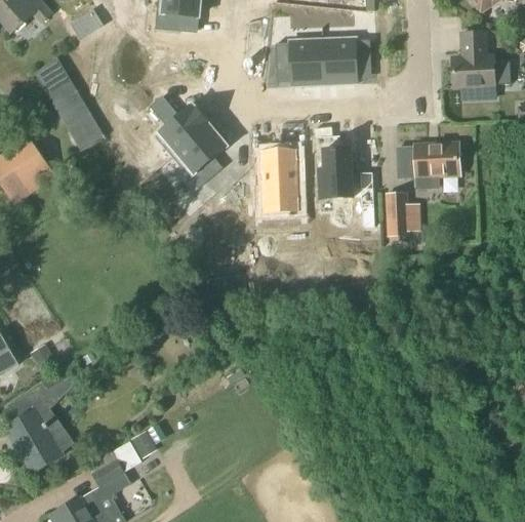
[(29,0),(26,3),(23,0),(0,0),(0,17),(11,32),(34,12),(42,21),(50,13),(39,0),(29,0)]
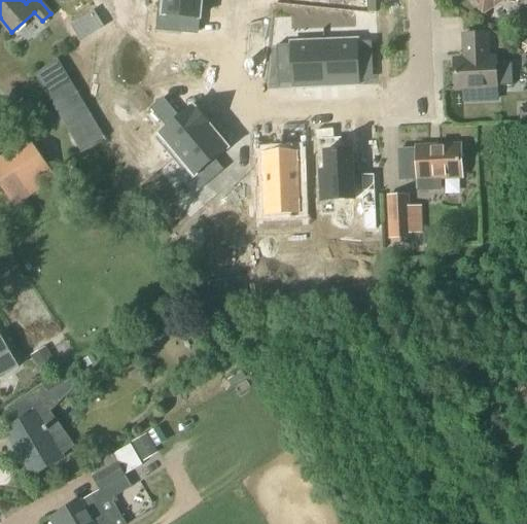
[(200,16),(201,0),(159,0),(155,31),(179,33),(181,15),(200,16)]
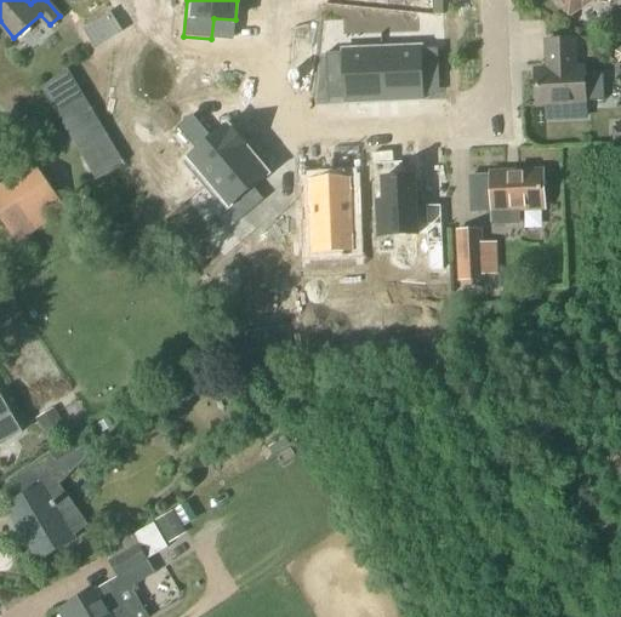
[(432,13),(442,13),(442,0),(432,0),(432,13)]
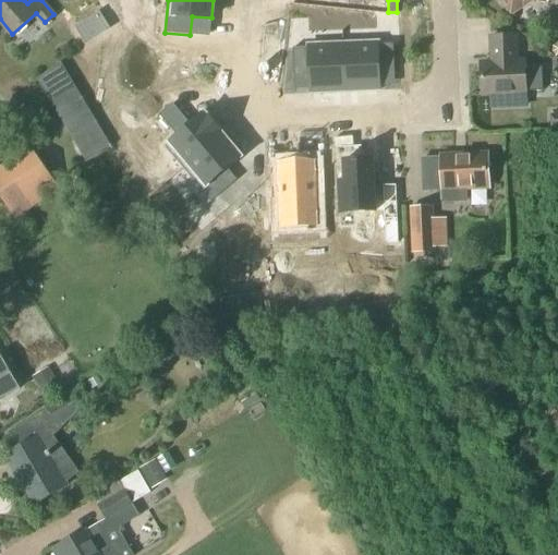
[(501,0),(510,13),(529,0),(540,0),(544,1),(545,0),(501,0)]
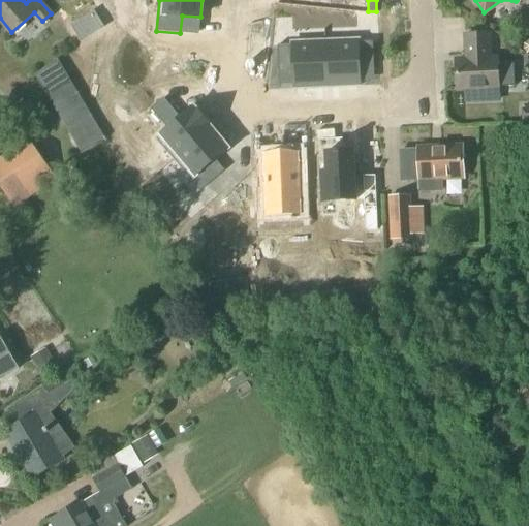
[(492,57),(491,30),(463,31),(464,58),(456,59),(457,88),(464,87),(465,102),(499,100),(498,85),(497,57),(492,57)]
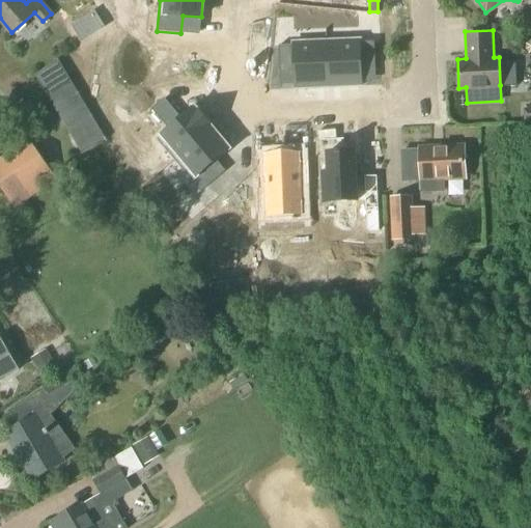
[(359,38),(327,40),(329,86),(361,84),(360,67),(374,66),(373,40),(359,40),(359,38)]
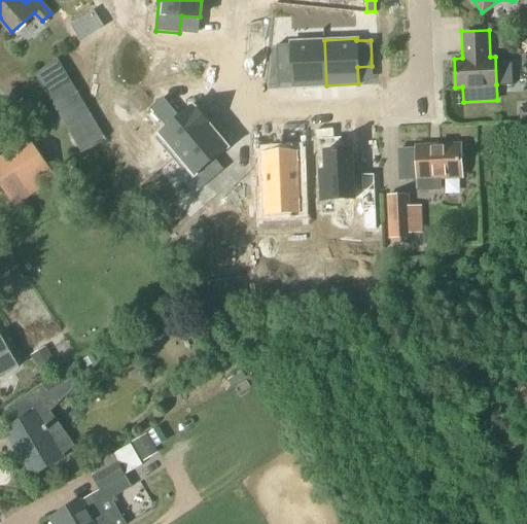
[(326,85),(324,40),(292,41),(292,43),(277,43),(278,70),(293,70),(294,86),(326,85)]
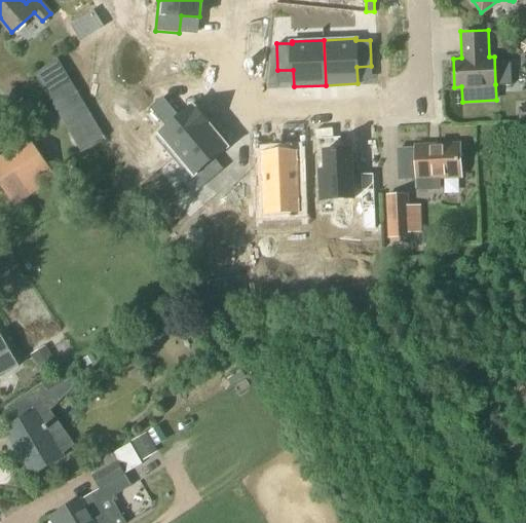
[(81,151),(105,137),(57,57),(34,73),(81,151)]
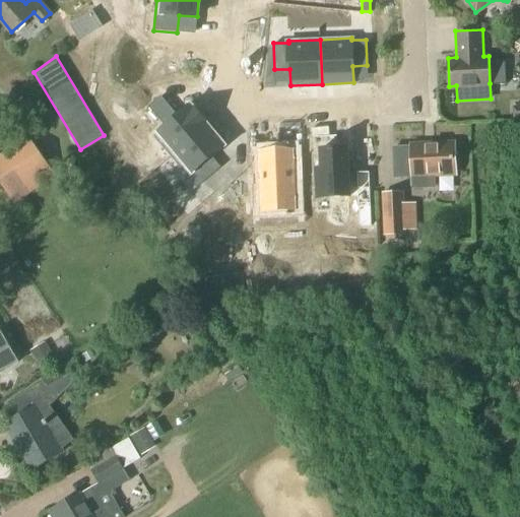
[(155,134),(173,154),(208,125),(191,105),(179,115),(161,94),(149,105),(167,125),(155,134)]
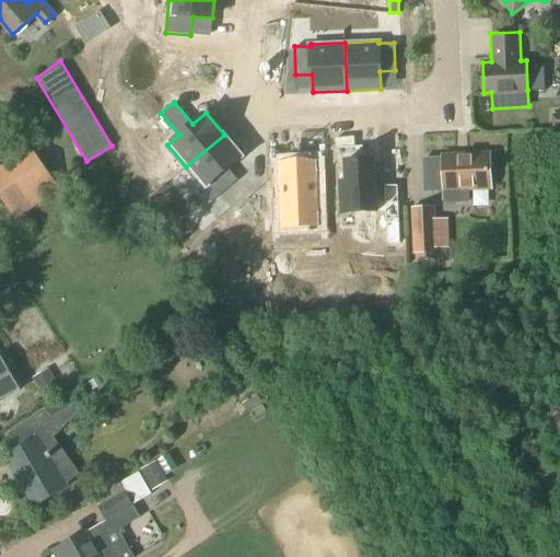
[(224,135),(186,166),(205,188),(213,199),(240,177),(230,166),(242,157),(224,135)]
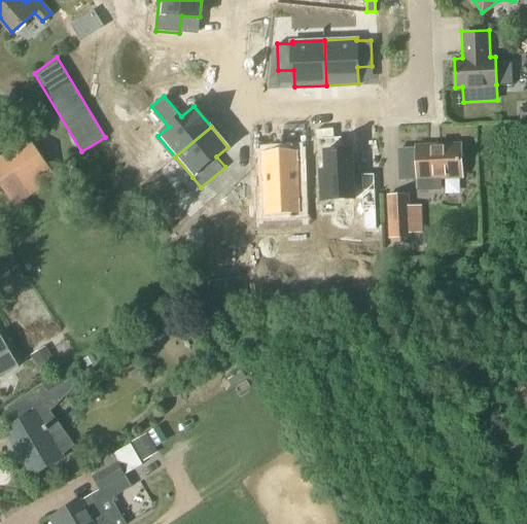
[(28,181),(49,167),(28,136),(7,150),(28,181)]
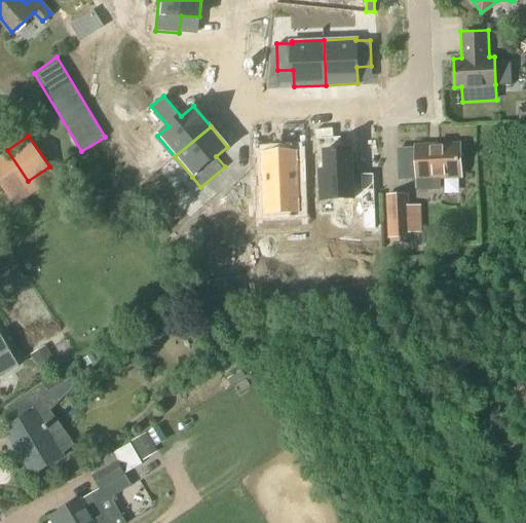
[(441,176),(460,175),(459,143),(415,145),(399,146),(400,178),(417,177),(417,190),(442,189),(441,176)]
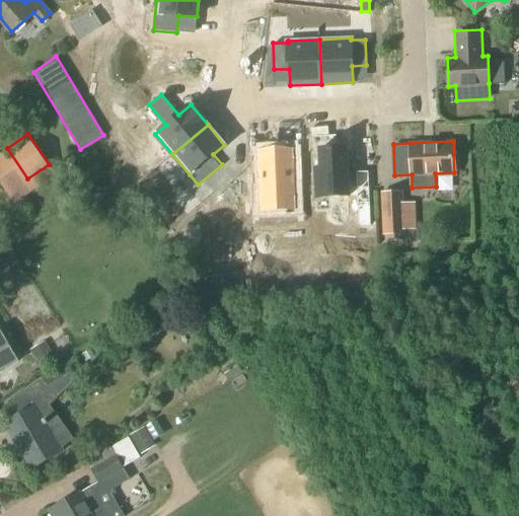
[(347,144),(317,145),(318,165),(312,165),(313,197),(348,196),(347,144)]
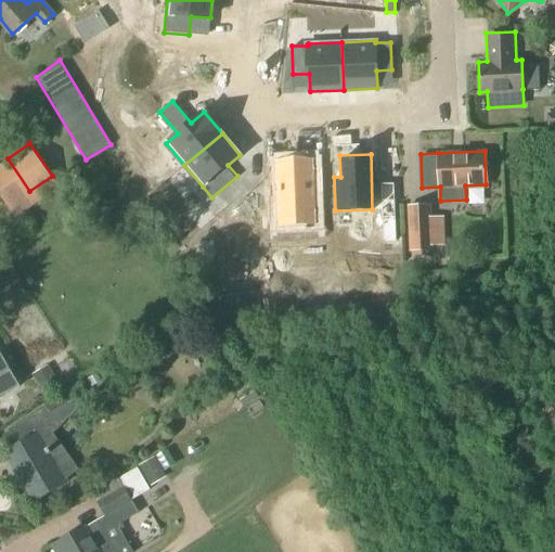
[(0,195),(8,206),(29,191),(8,158),(0,163),(0,195)]
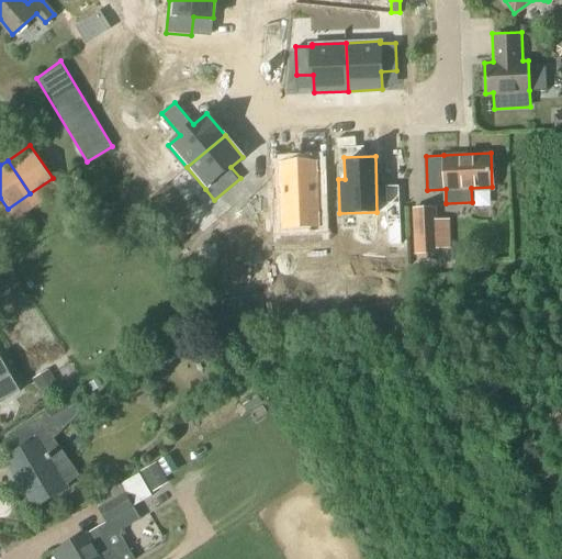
[(281,226),(317,225),(315,160),(279,163),(281,226)]
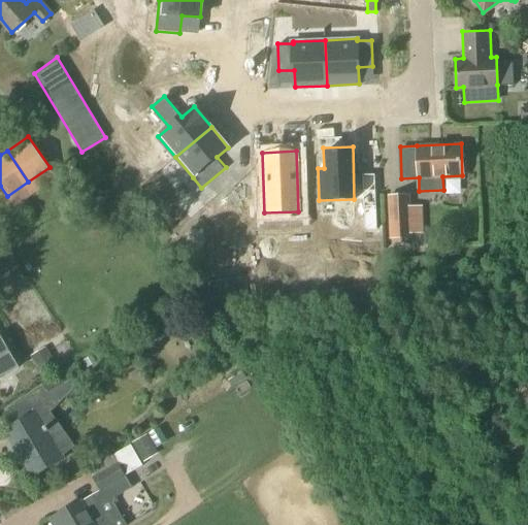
[(407,236),(406,194),(388,195),(389,237),(407,236)]
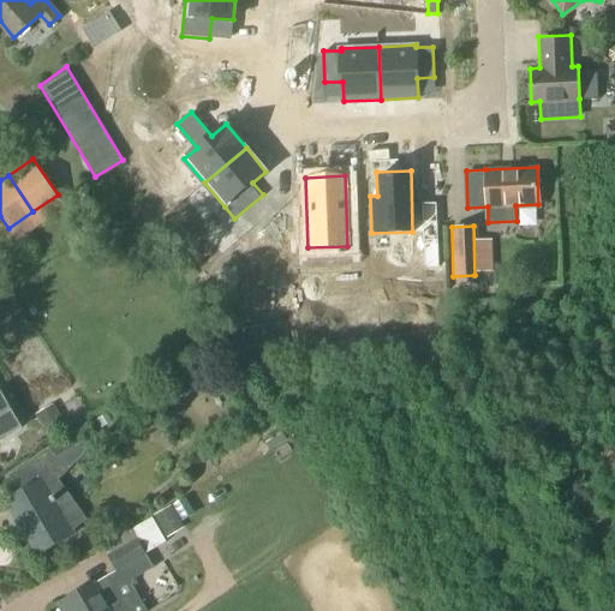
[(174,243),(167,232),(154,241),(161,252),(174,243)]
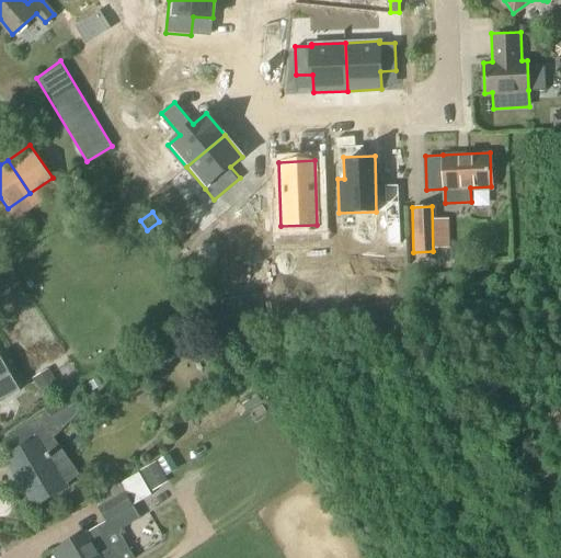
[(0,400),(19,389),(0,356),(2,355),(0,352),(0,400)]
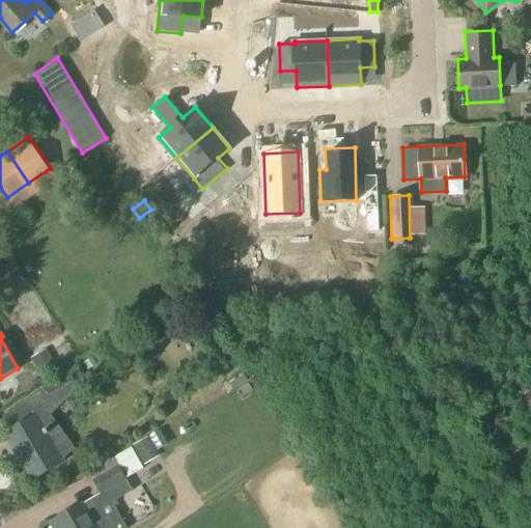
[(44,346),(28,356),(42,377),(57,367),(44,346)]
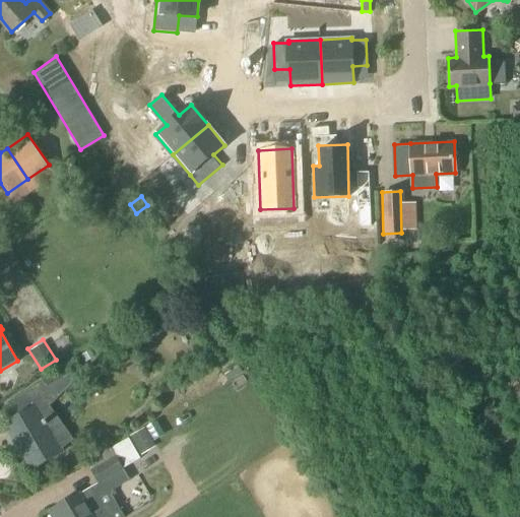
[(89,349),(81,354),(85,362),(93,357),(89,349)]
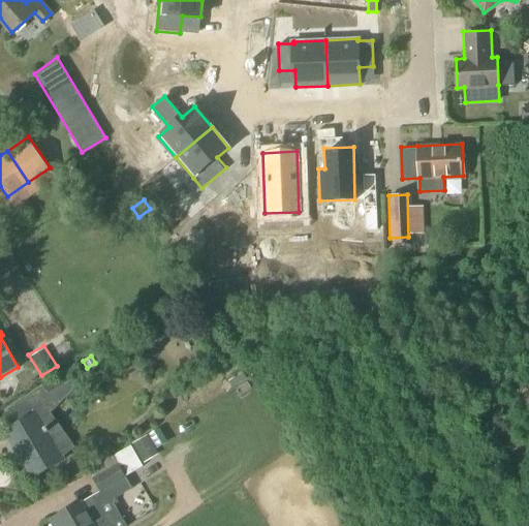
[(49,395),(85,374),(76,363),(42,382),(49,395)]
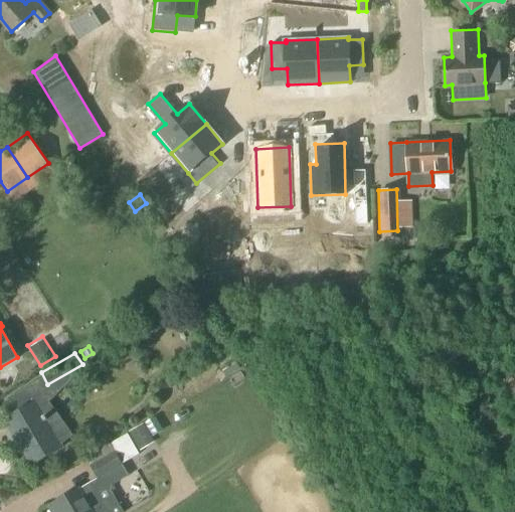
[(32,464),(61,447),(60,444),(73,434),(34,379),(7,397),(15,412),(4,419),(22,451),(24,450),(32,464)]
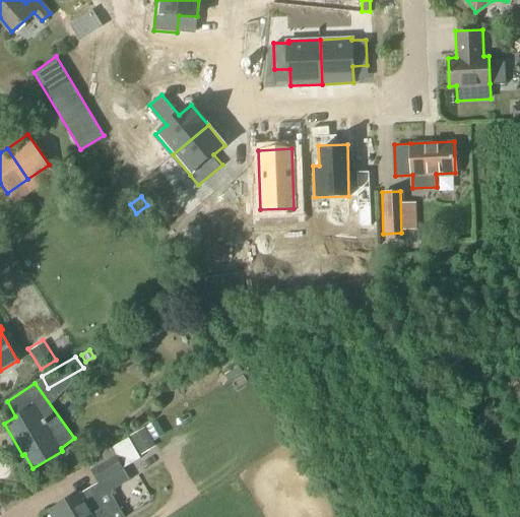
[(144,426),(130,434),(141,454),(155,446),(144,426)]
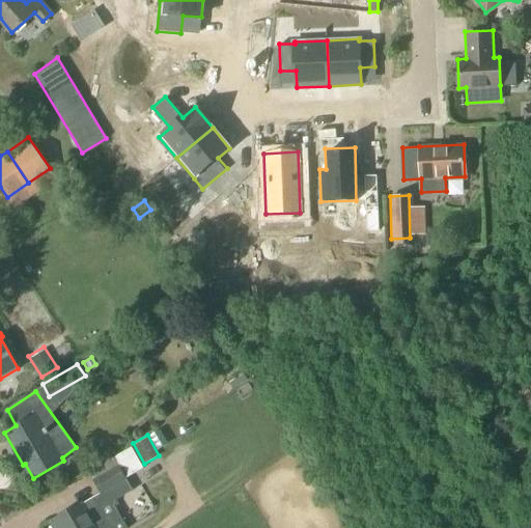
[(93,481),(100,492),(126,476),(143,466),(131,446),(113,456),(119,466),(93,481)]
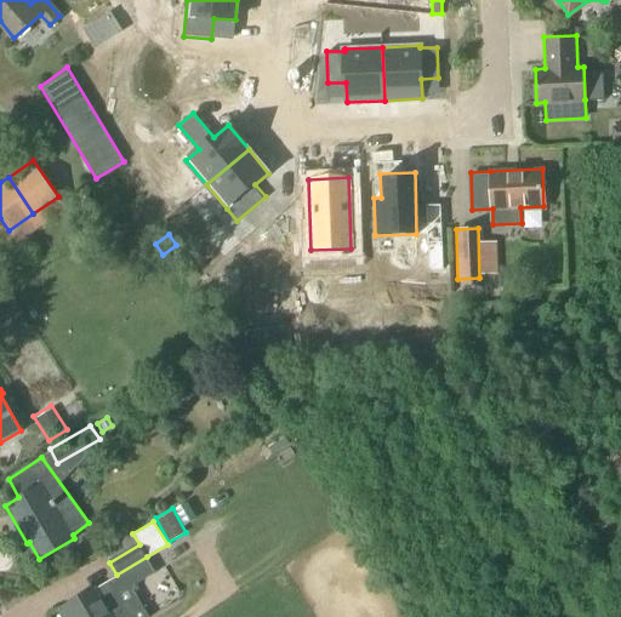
[(95,587),(63,606),(69,616),(148,616),(149,616),(137,595),(123,604),(108,580),(95,588),(95,587)]
